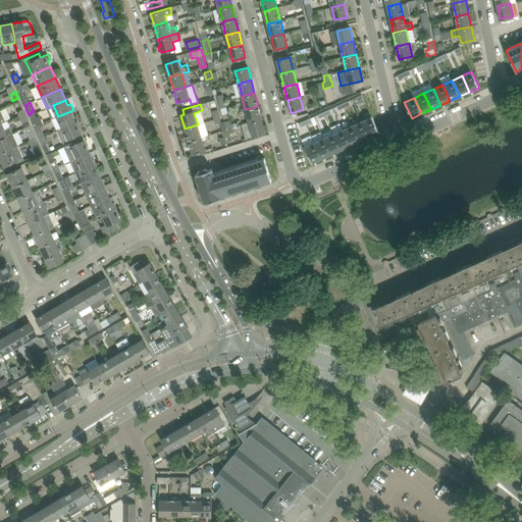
[(261,118),(258,106),(245,109),(248,122),(261,118)]
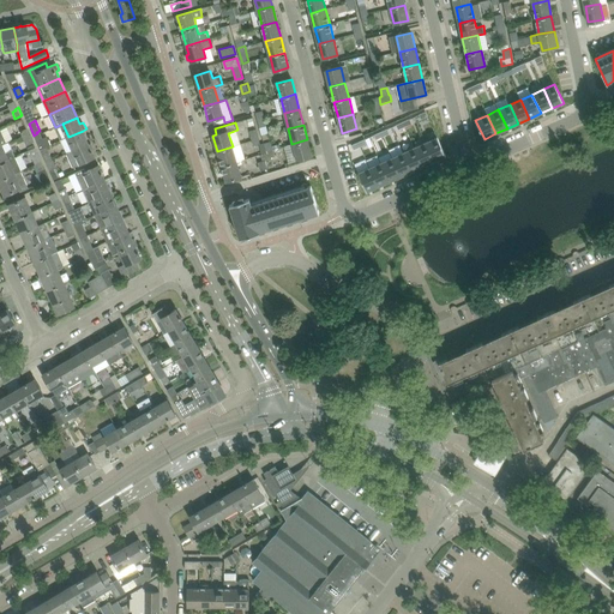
[(28,128),(20,132),(24,139),(28,138),(26,137),(30,134),(28,128)]
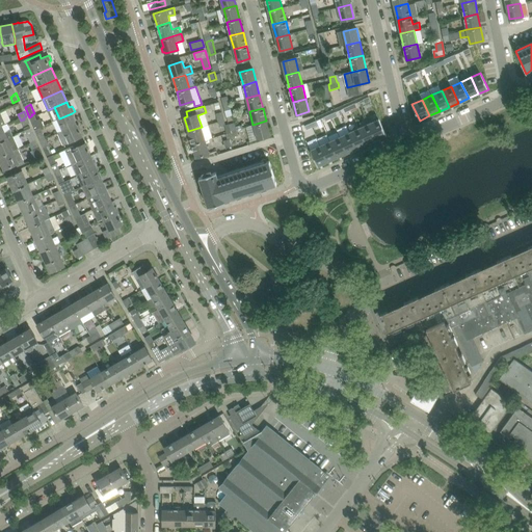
[(77,125),(72,113),(59,118),(64,130),(77,125)]
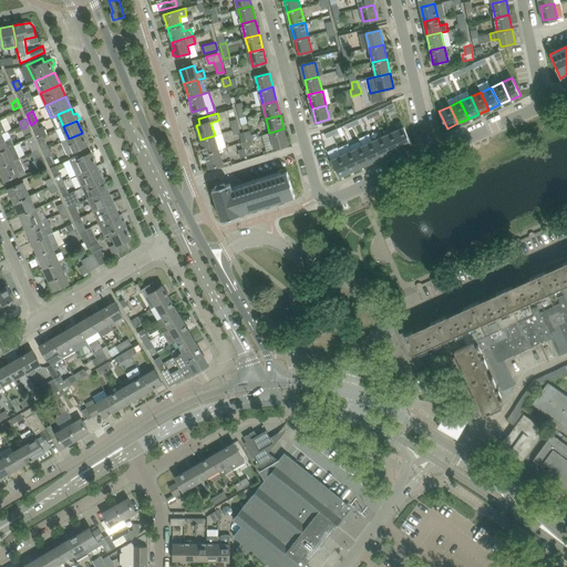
[(31,132),(28,124),(24,126),(26,127),(22,129),(26,134),(31,132)]
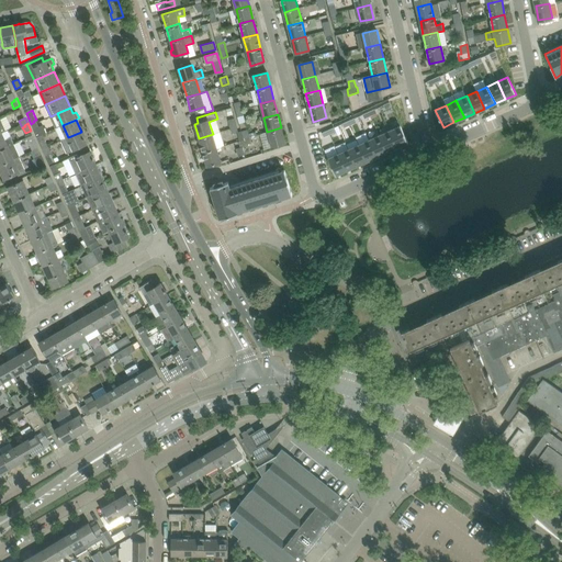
[(401,125),(390,131),(397,147),(408,143),(401,125)]
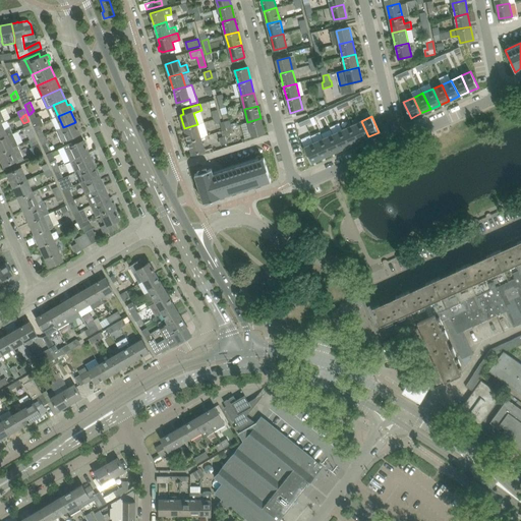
[(40,124),(37,117),(32,120),(35,126),(40,124)]
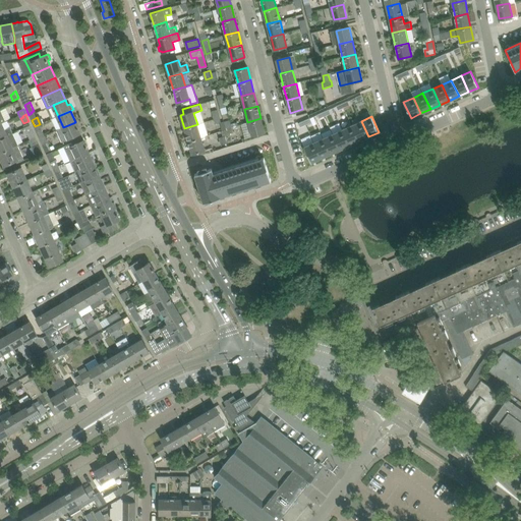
[(264,132),(261,118),(247,122),(251,135),(264,132)]
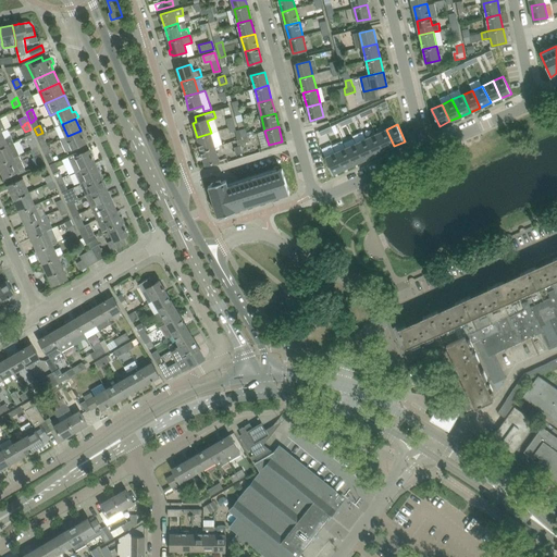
[(10,128),(7,130),(1,132),(1,133),(0,133),(0,148),(15,141),(10,128)]
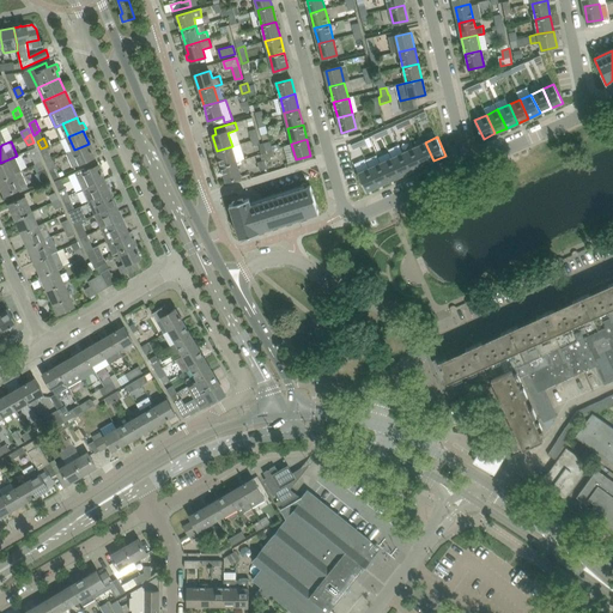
[(425,143),(414,147),(423,167),(434,161),(425,143)]
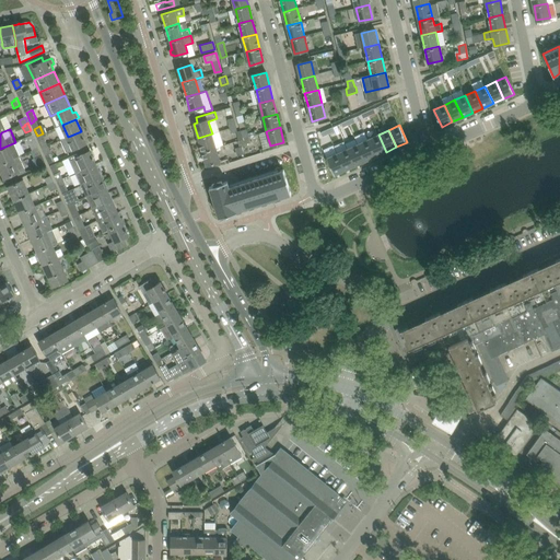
[(86,143),(84,138),(84,137),(83,137),(81,131),(68,137),(61,140),(67,152),(86,143)]
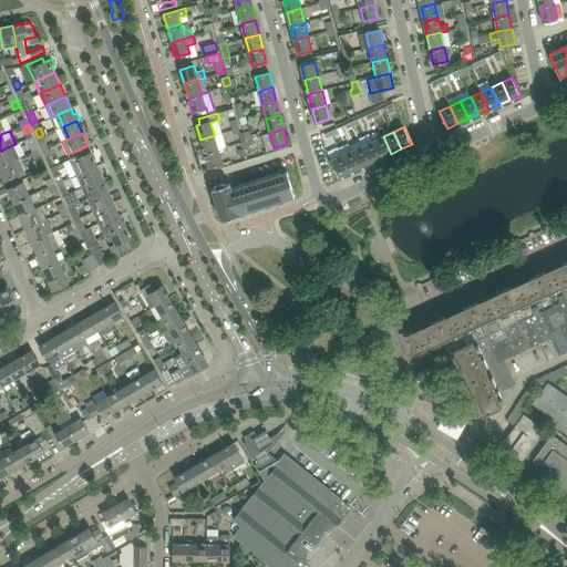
[(48,145),(45,140),(43,135),(38,137),(43,150),(45,148),(45,146),(48,145)]
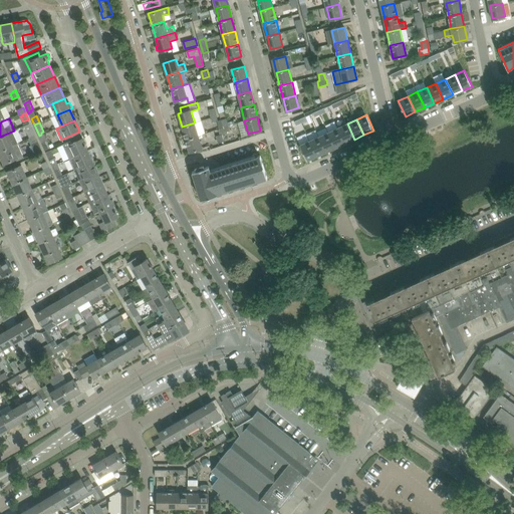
[(198,136),(195,122),(182,126),(186,139),(198,136)]
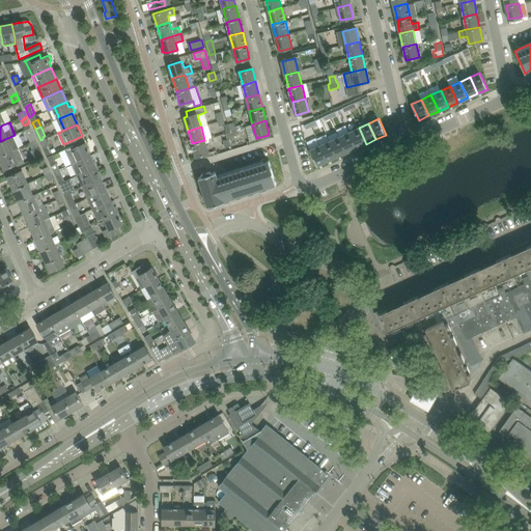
[(359,128),(348,132),(356,148),(366,144),(359,128)]
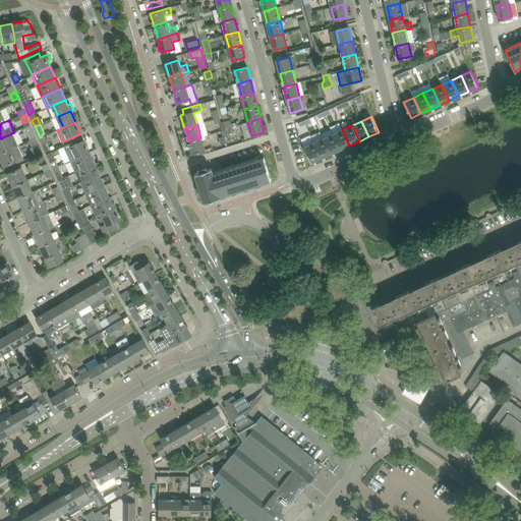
[(342,129),(333,133),(340,150),(349,146),(342,129)]
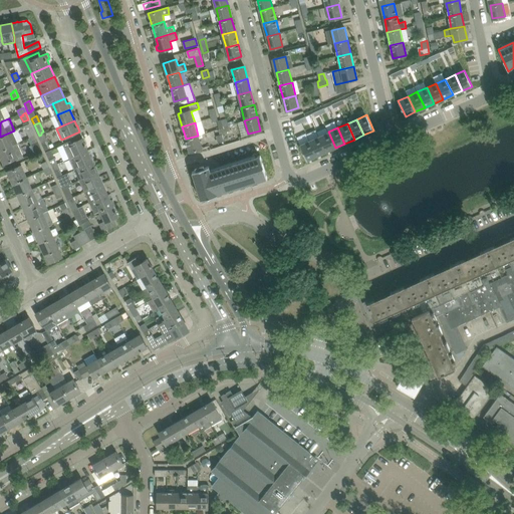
[(19,143),(14,131),(0,137),(0,151),(19,143)]
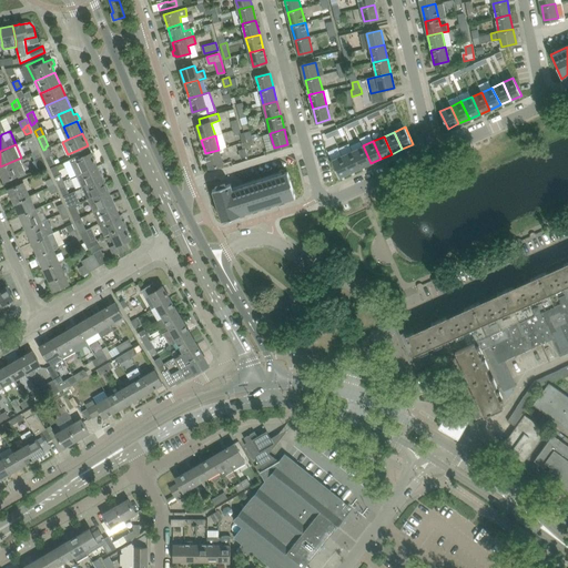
[(56,162),(51,153),(48,145),(46,146),(46,149),(43,150),(50,165),(56,162)]
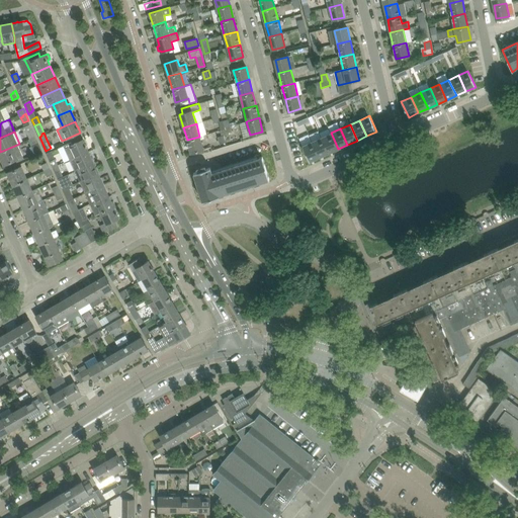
[(331,133),(322,137),(329,153),(338,149),(331,133)]
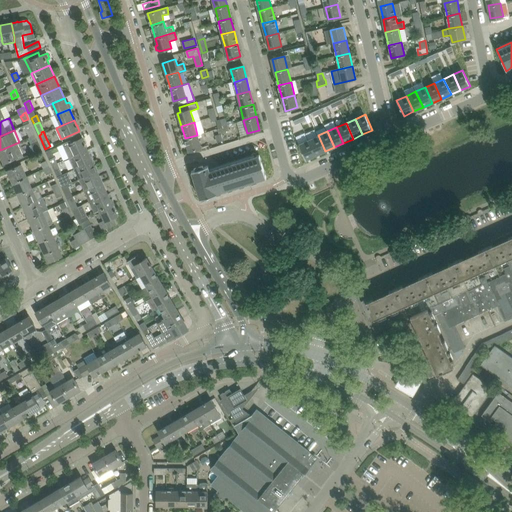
[(201,147),(197,135),(185,138),(189,151),(201,147)]
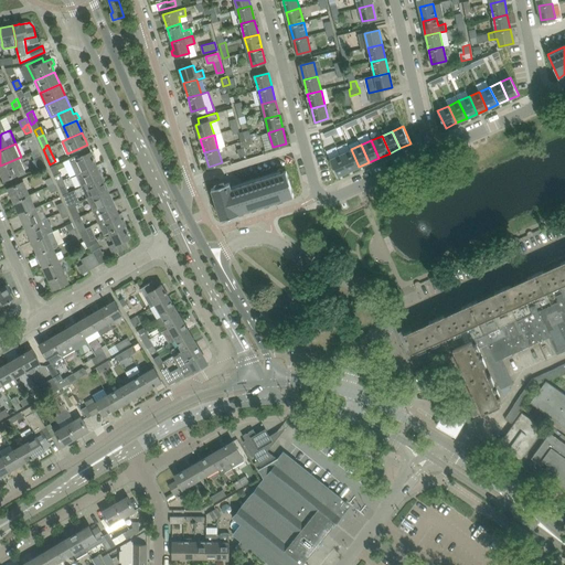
[(351,149),(340,155),(349,171),(359,167),(351,149)]
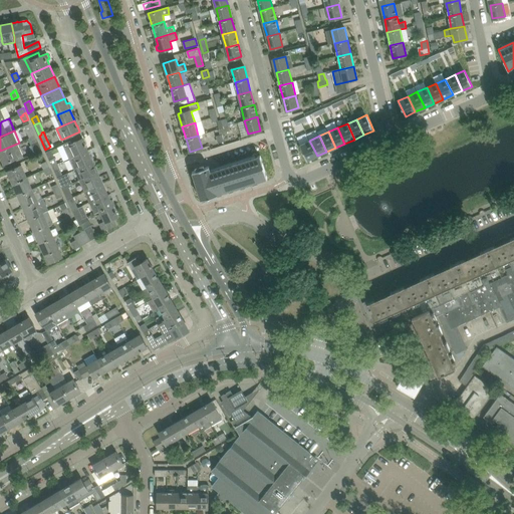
[(87,151),(85,146),(86,146),(85,144),(85,145),(82,139),(71,144),(70,141),(63,145),(69,159),(87,151)]
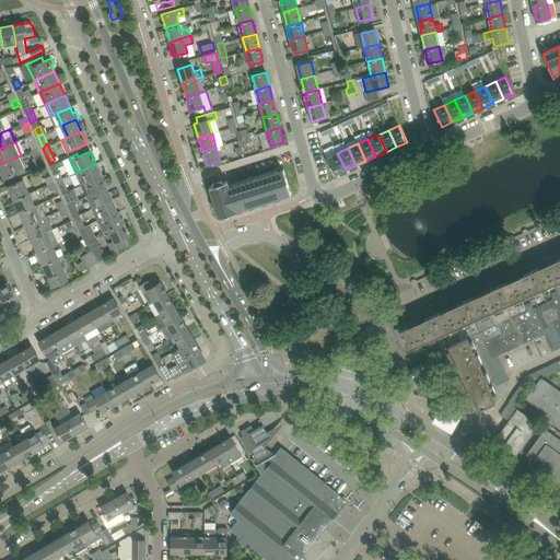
[(337,153),(327,158),(335,175),(346,170),(337,153)]
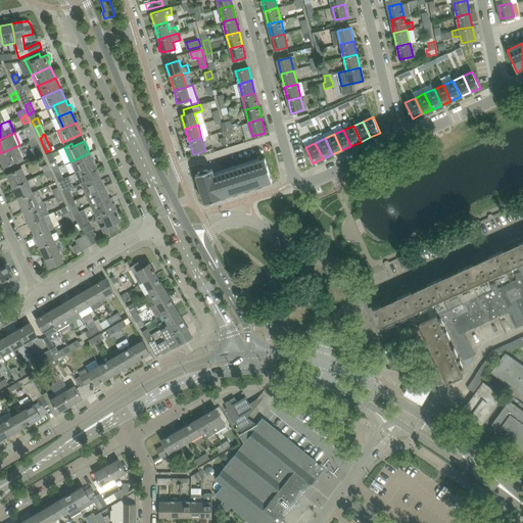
[(19,145),(0,153),(5,167),(17,160),(18,163),(26,159),(19,145)]
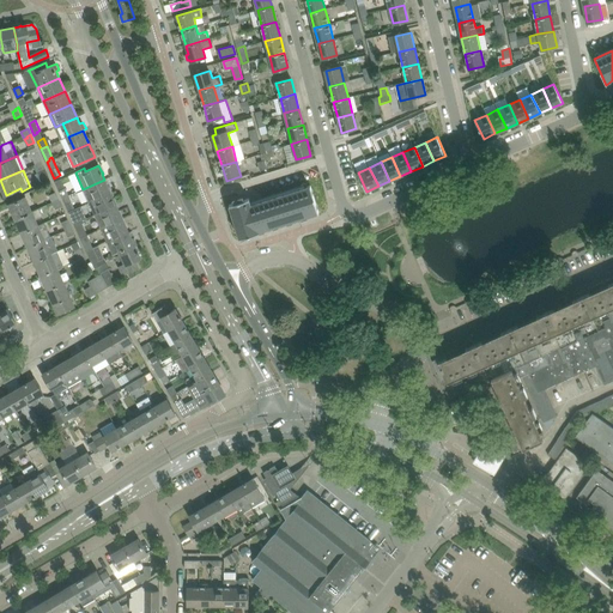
[(111,193),(104,180),(83,189),(89,202),(111,193)]
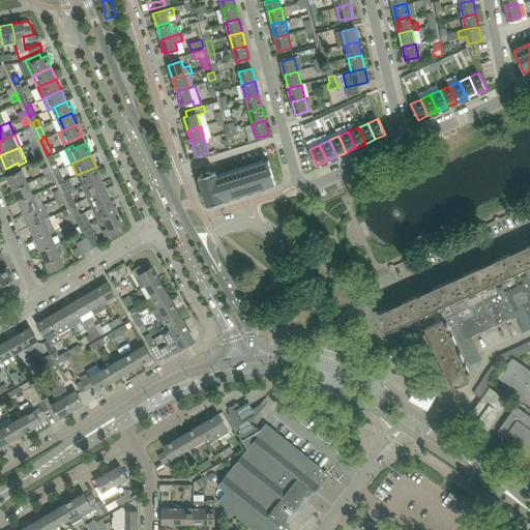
[(202,175),(198,176),(207,206),(209,205),(214,204),(225,200),(236,196),(236,195),(235,193),(240,192),(240,194),(240,195),(261,188),(260,187),(259,185),(265,183),(266,185),(265,185),(266,186),(275,183),(268,160),(217,176),(215,171),(211,172),(210,169),(201,171),(202,175)]
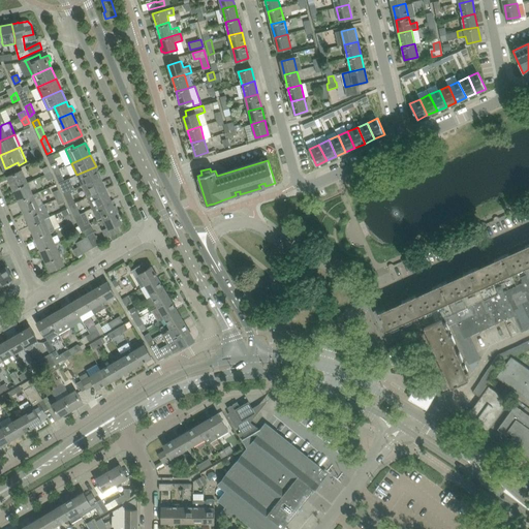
[(96,166),(76,175),(82,186),(100,177),(96,166)]
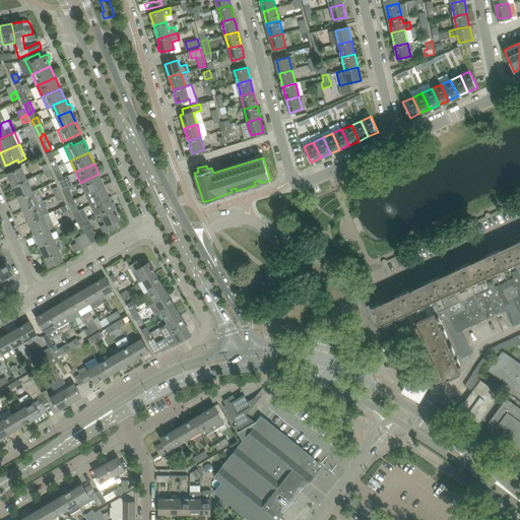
[(64,177),(62,172),(59,166),(56,167),(56,168),(54,169),(56,175),(59,180),(64,177)]
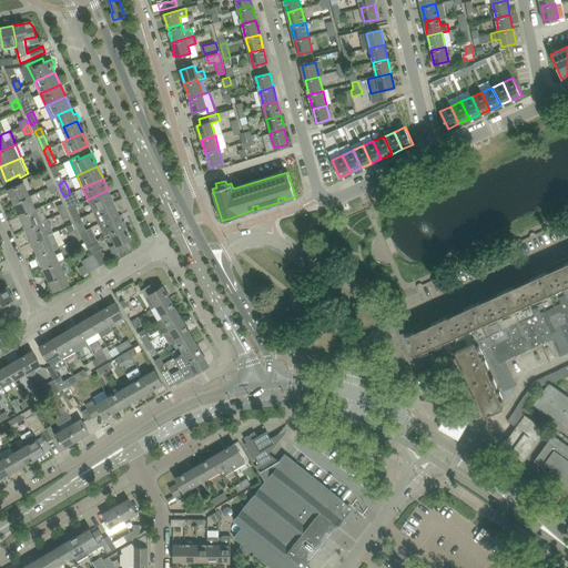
[(29,195),(23,183),(10,190),(16,202),(29,196),(29,195)]
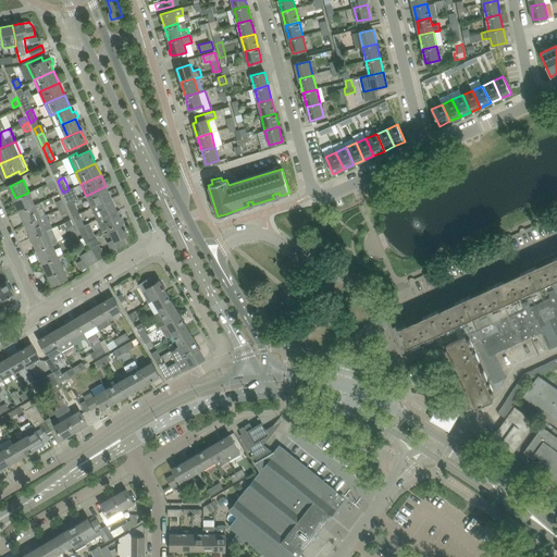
[(111,198),(106,186),(86,196),(91,207),(98,205),(111,198)]
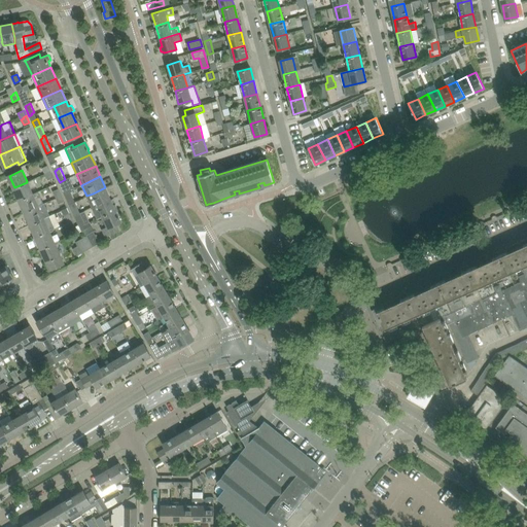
[(32,194),(30,188),(36,185),(34,178),(27,181),(27,182),(14,187),(20,200),(32,195),(32,194)]
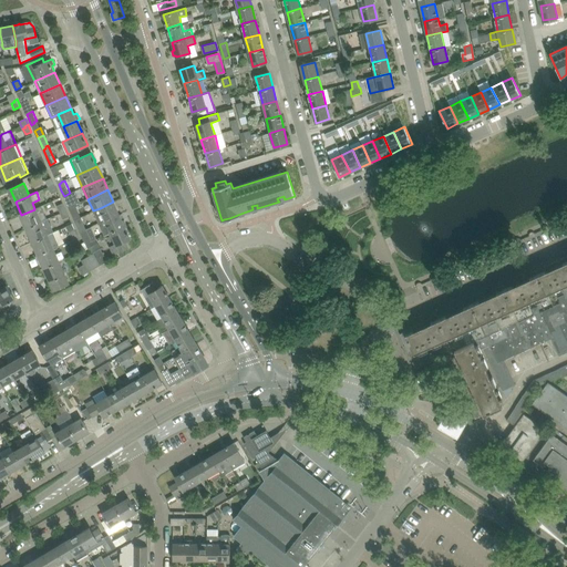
[(73,199),(70,193),(64,196),(66,202),(70,209),(73,208),(72,206),(75,205),(73,199)]
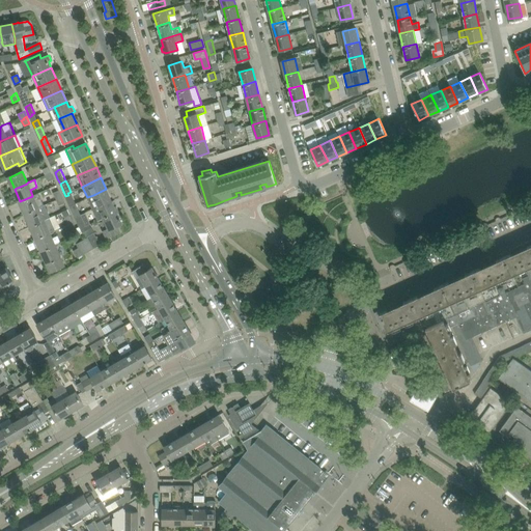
[(111,200),(106,189),(93,195),(87,197),(92,210),(111,200)]
